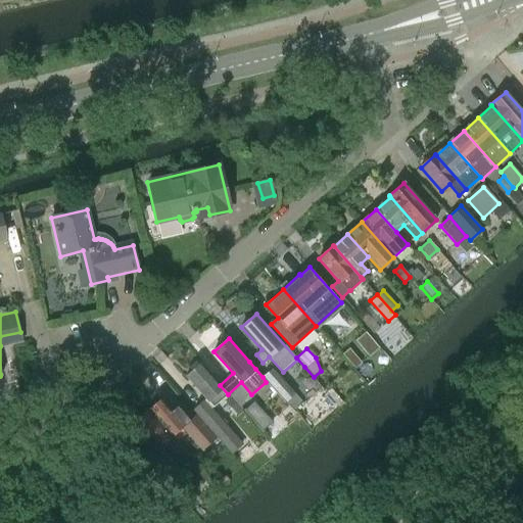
[(348,348),(342,353),(354,368),(361,363),(348,348)]
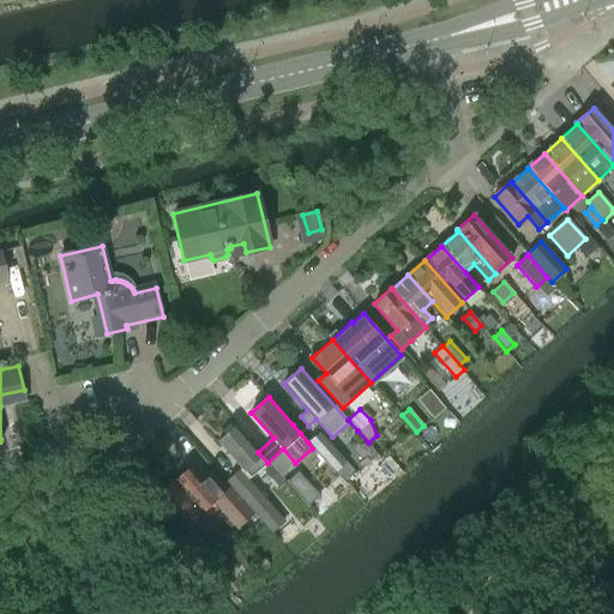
[(268,463),(258,452),(236,427),(218,441),(250,479),(268,463)]
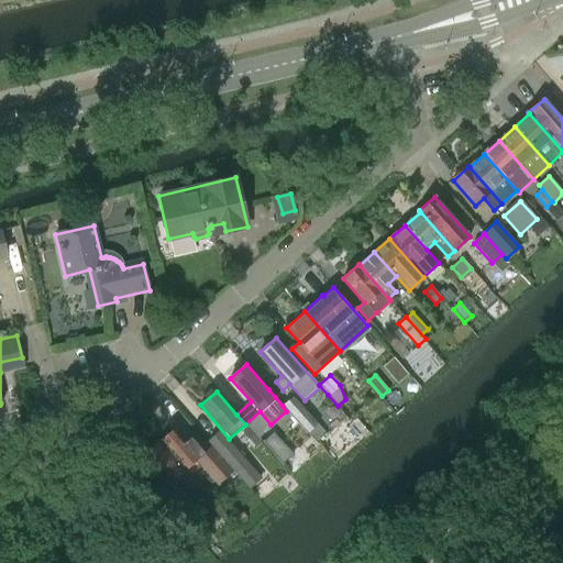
[(293,397),(283,406),(286,411),(306,433),(316,423),(293,397)]
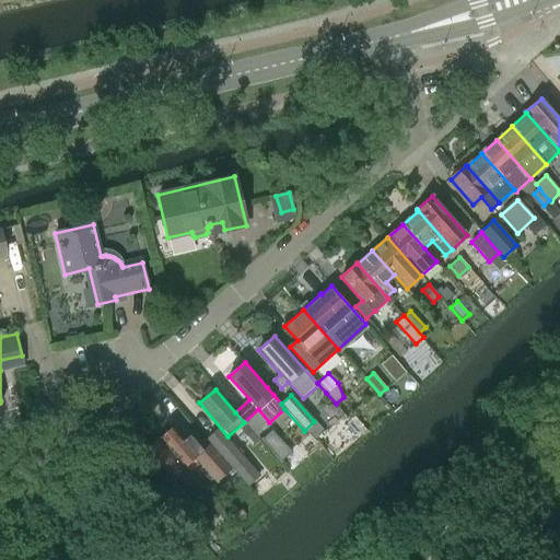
[(254,443),(258,439),(246,424),(242,429),(254,443)]
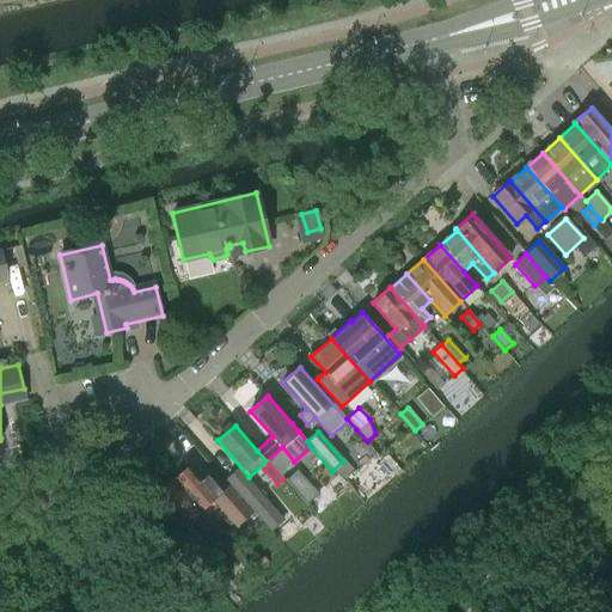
[(173,479),(201,510),(214,499),(237,524),(251,512),(230,485),(221,493),(207,477),(202,481),(189,466),(173,479)]
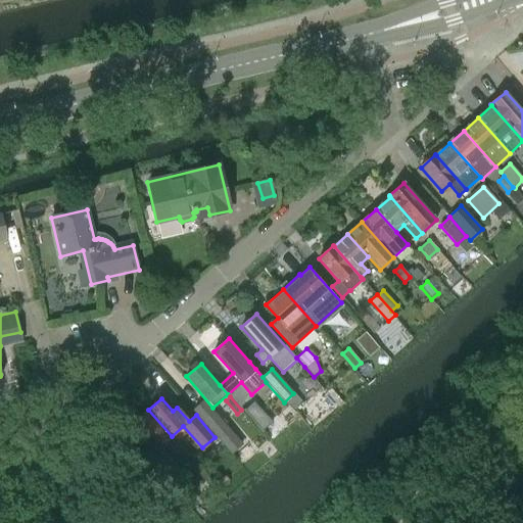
[(253,402),(244,410),(262,430),(271,423),(253,402)]
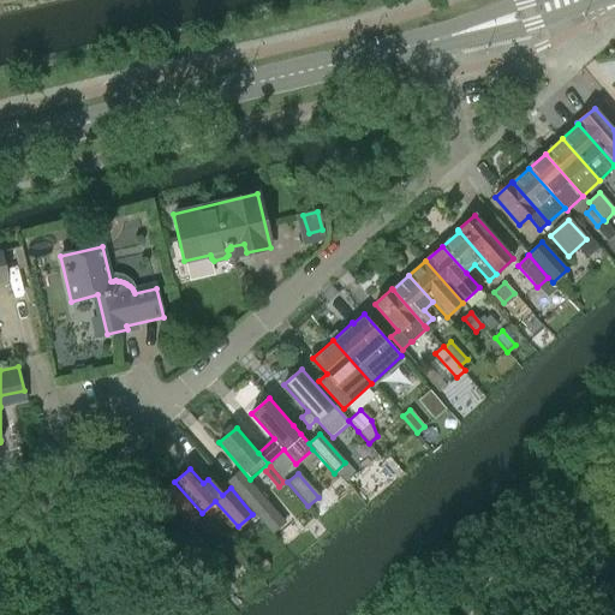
[(274,533),(286,523),(251,487),(250,488),(239,475),(228,483),(274,533)]
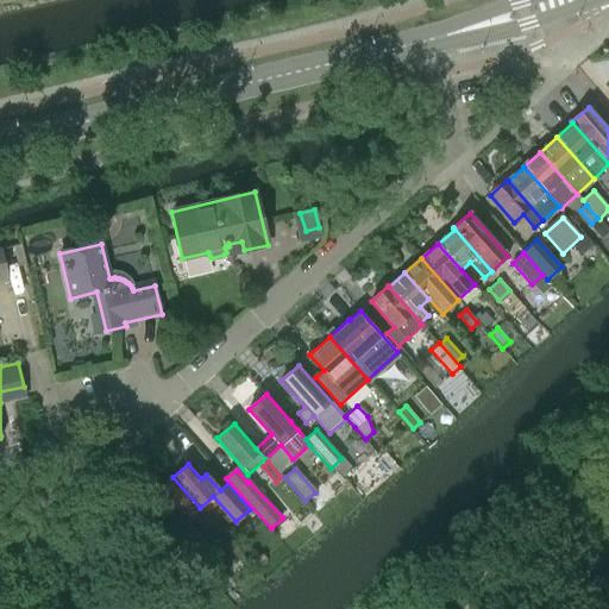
[(214,525),(200,508),(173,477),(157,491),(170,507),(165,510),(176,522),(170,527),(188,547),(214,525)]
